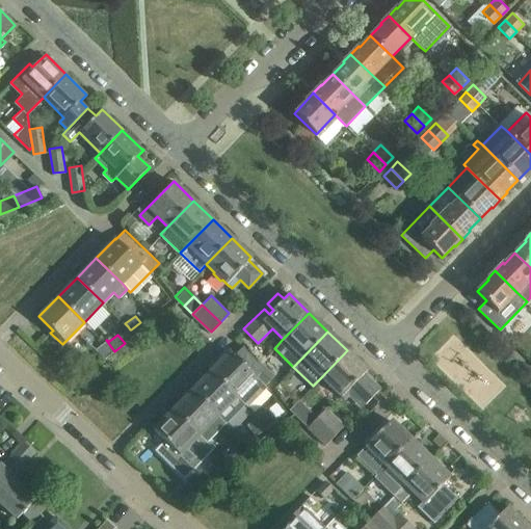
[(106,340),(104,342),(95,348),(103,360),(114,351),(106,340)]
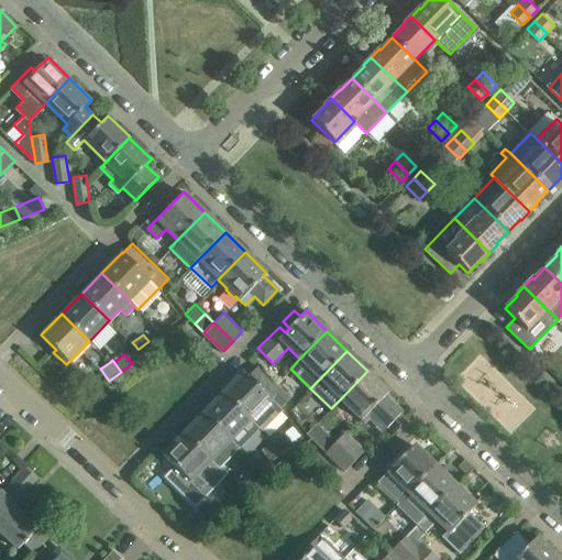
[(257,364),(248,374),(271,398),(281,387),(262,369),(257,364)]
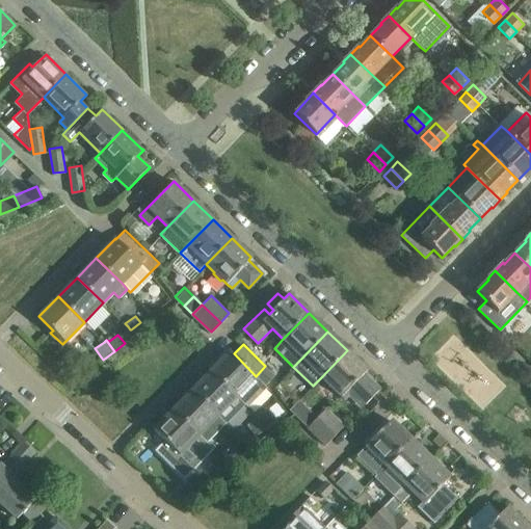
[(267,387),(264,385),(256,376),(230,350),(211,370),(244,402),(247,406),(267,387)]
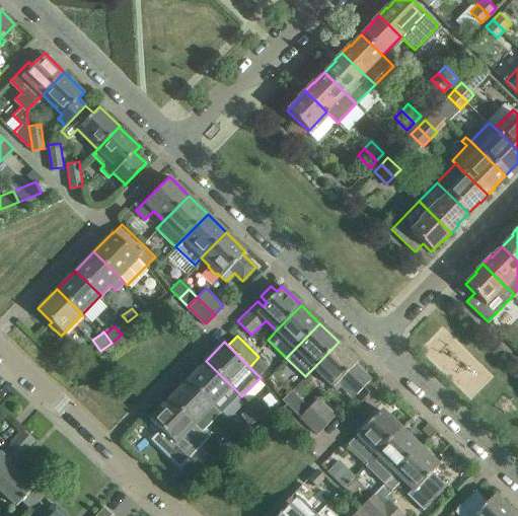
[(358,361),(339,342),(314,367),(336,388),(344,380),(357,392),(371,378),(355,364),(358,361)]
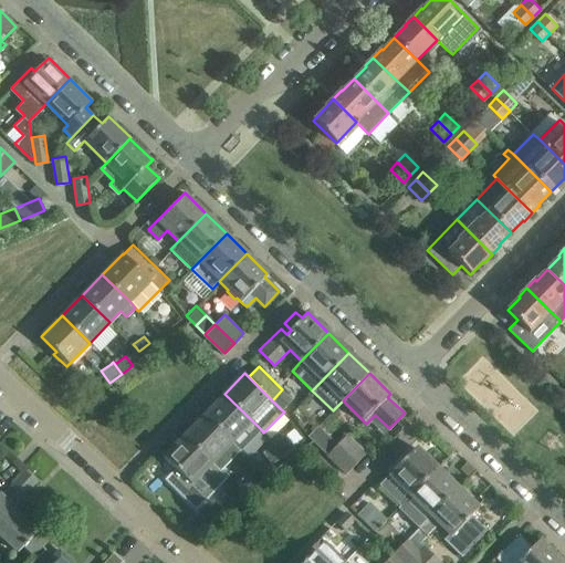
[(282,389),(272,400),(281,409),(291,398),(282,389)]
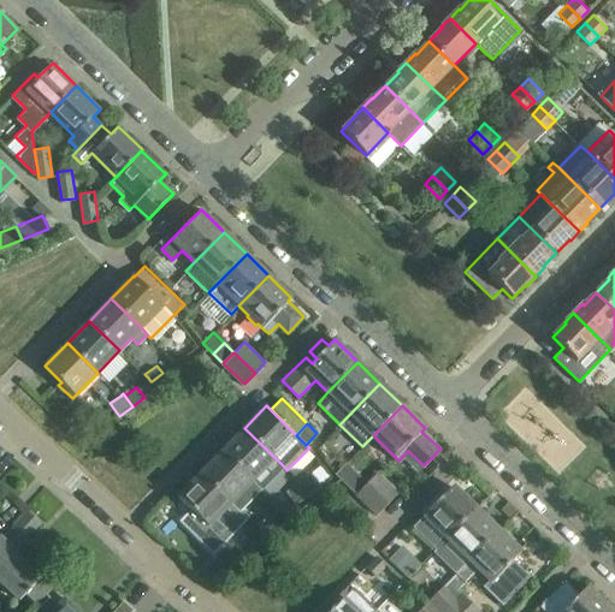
[(283,465),(244,428),(223,451),(253,480),(261,488),(283,465)]
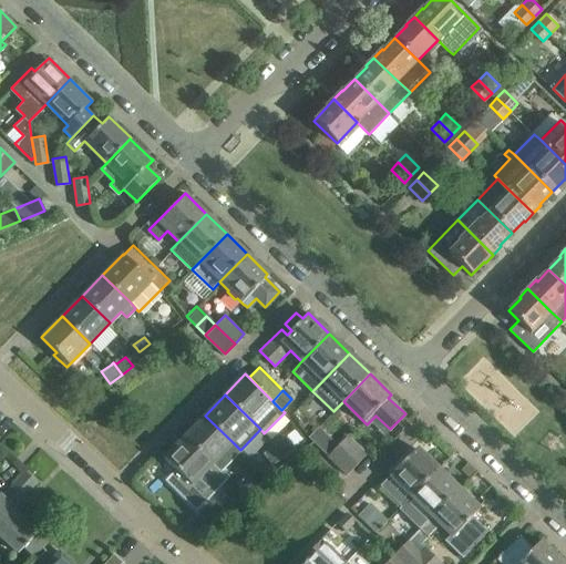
[(205,416),(184,436),(220,470),(240,450),(233,442),(205,416)]
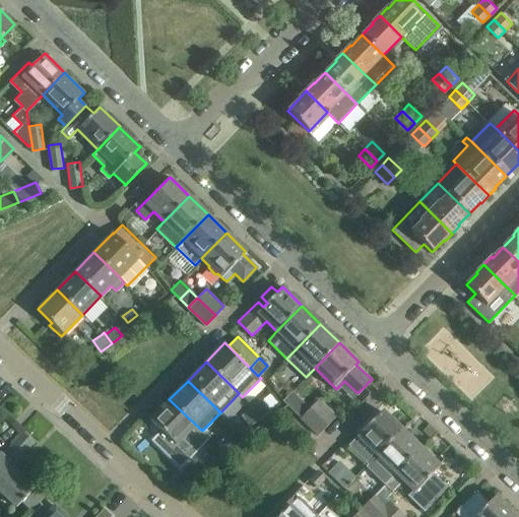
[(293,408),(301,399),(293,390),(283,400),(293,408)]
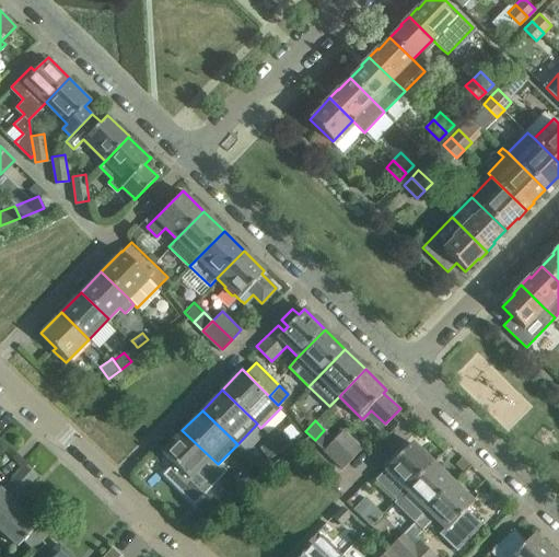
[(344,429),(334,439),(352,457),(362,448),(344,429)]
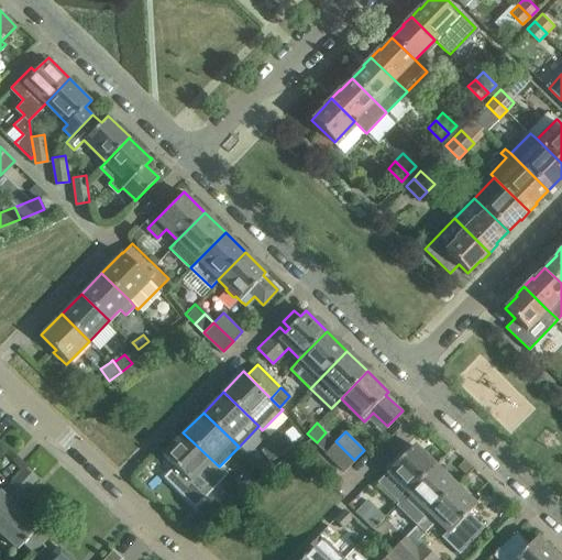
[(183,432),(163,454),(174,465),(163,476),(193,505),(201,496),(224,472),(219,467),(183,432)]
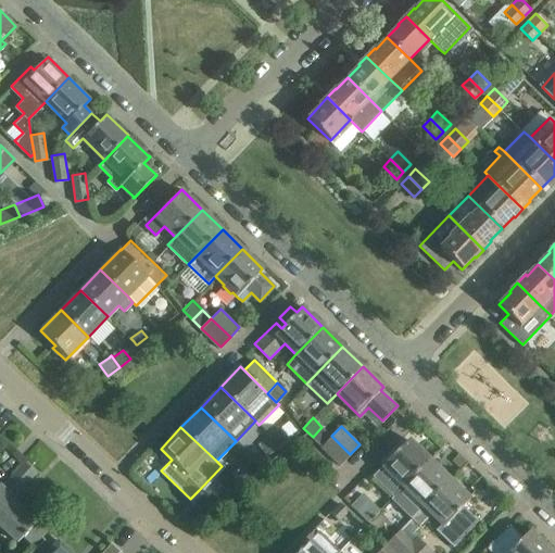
[(313,437),(322,445),(331,436),(322,427),(313,437)]
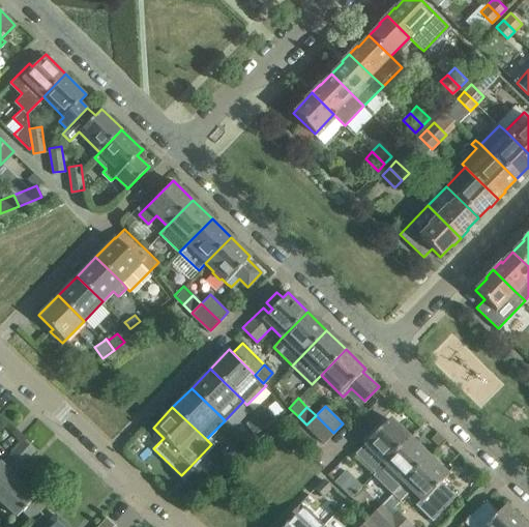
[(265,426),(274,417),(267,408),(257,415),(265,426)]
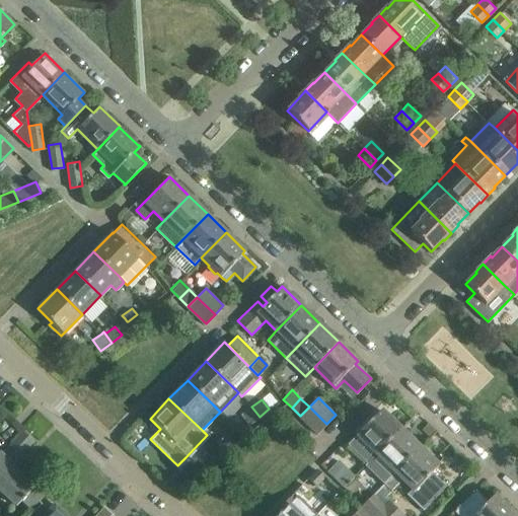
[(249,424),(260,417),(251,407),(242,414),(249,424)]
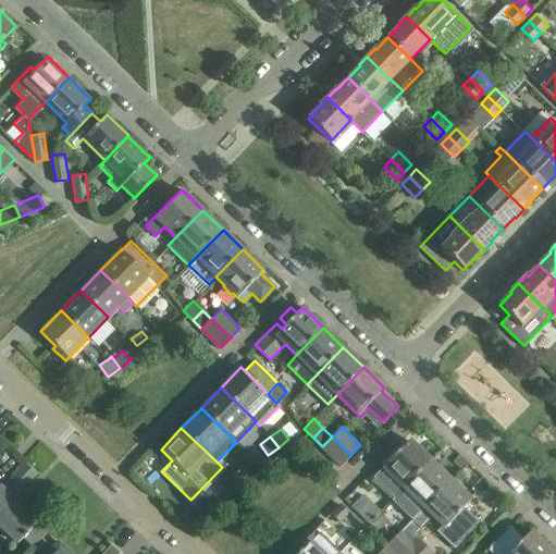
[(332,436),(322,446),(341,465),(350,455),(332,436)]
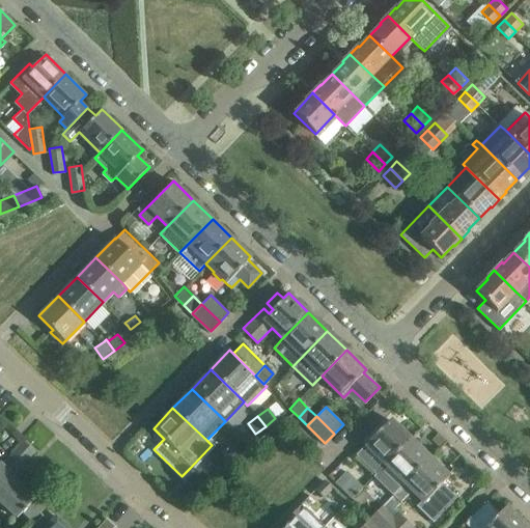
[(365,462),(375,472),(410,438),(390,418),(356,453),(365,462)]
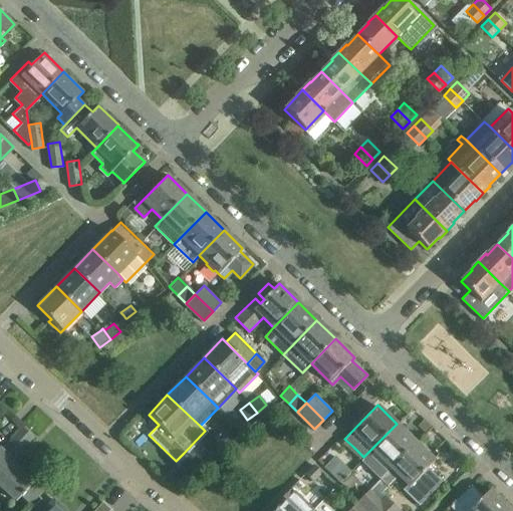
[(363,457),(361,460),(379,479),(391,467),(416,442),(397,424),(363,457)]
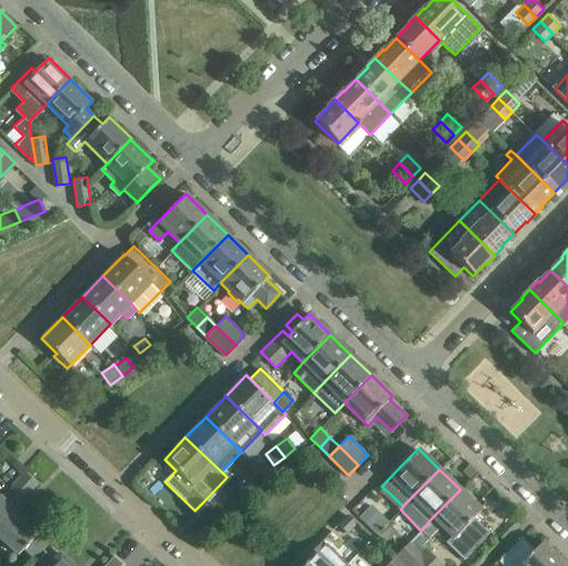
[(37,482),(26,472),(2,497),(0,494),(0,537),(18,554),(23,548),(33,557),(49,540),(15,507),(37,482)]
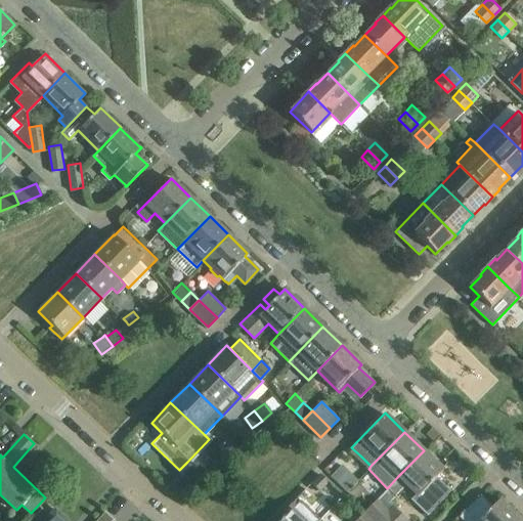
[(228,439),(218,446),(226,457),(235,449),(228,439)]
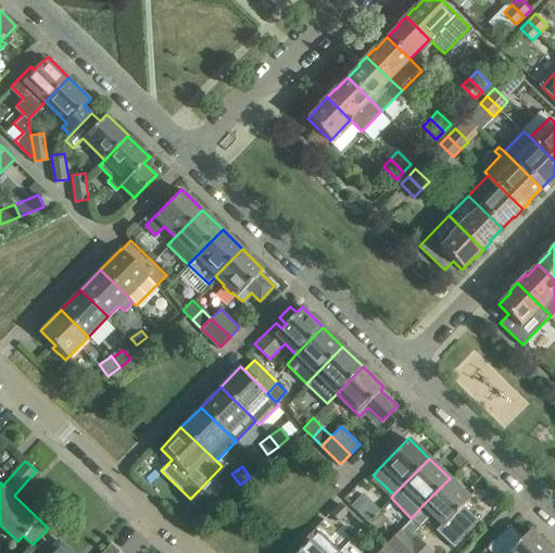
[(231,474),(229,475),(219,482),(230,492),(240,485),(231,474)]
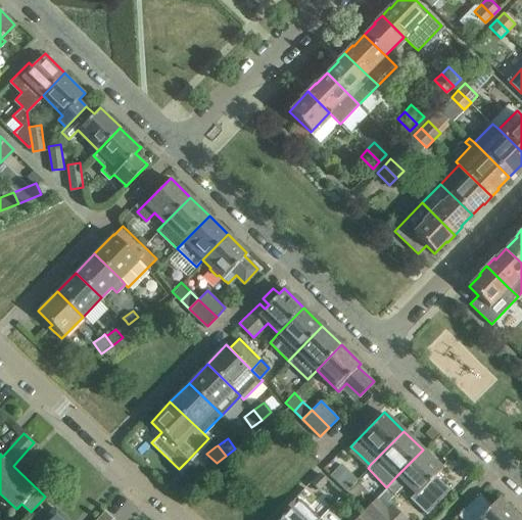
[(435,476),(442,468),(423,450),(397,475),(417,493),(413,498),(411,497),(410,498),(427,514),(427,513),(426,511),(449,486),(448,485),(446,487),(435,476)]
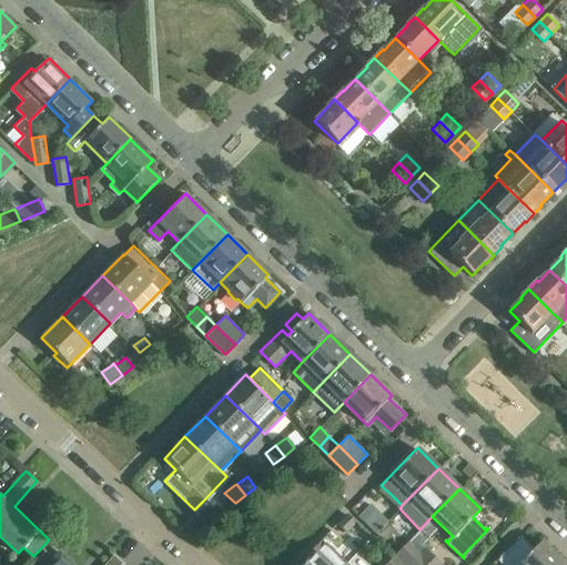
[(376,533),(388,520),(371,503),(358,515),(376,533)]
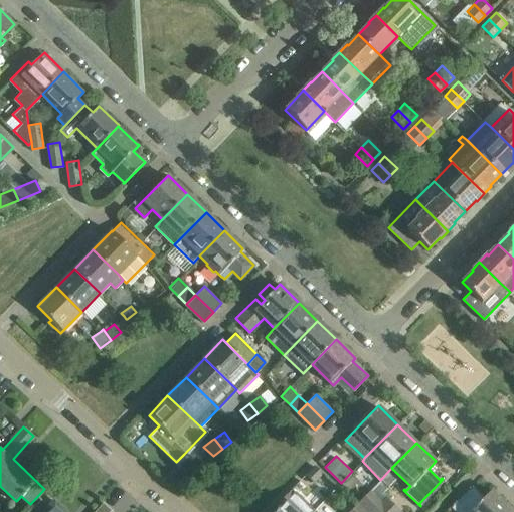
[(322,472),(315,465),(307,474),(314,480),(322,472)]
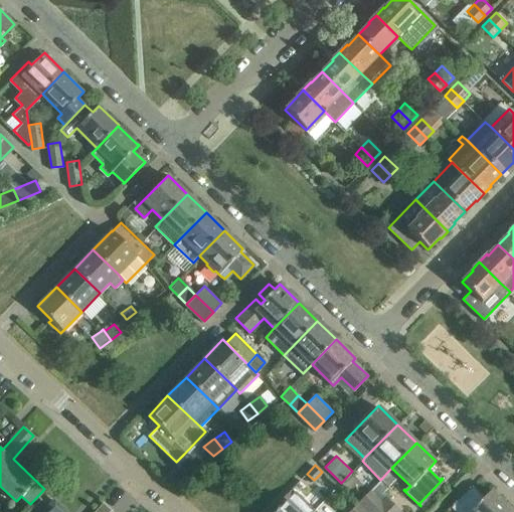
[(506,511),(510,509),(491,490),(484,497),(474,488),(473,489),(470,486),(453,504),(456,507),(454,509),(457,511),(506,511)]
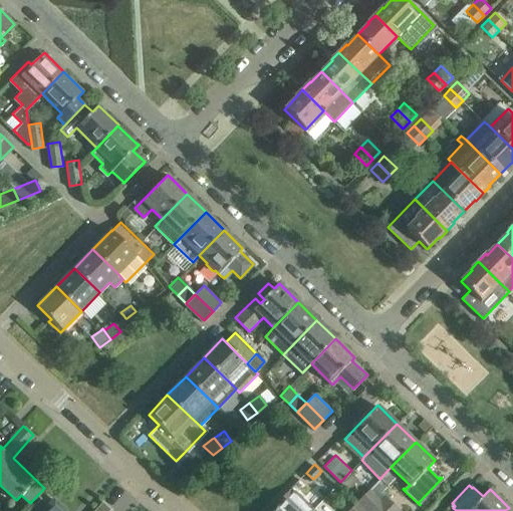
[(273,510),(311,510),(314,508),(295,489),(294,490),(291,487),(270,508),(273,510)]
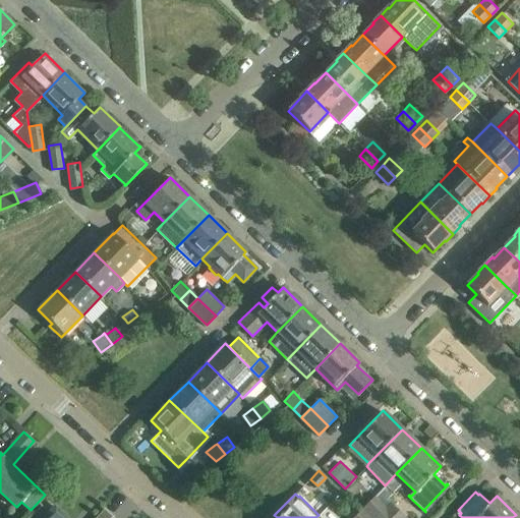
[(382,511),(387,506),(374,496),(368,502),(380,513),(382,511)]
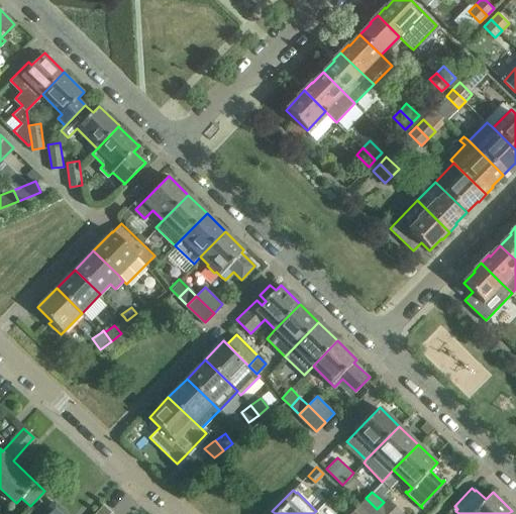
[(366,498),(359,504),(369,513),(372,513),(377,509),(366,498)]
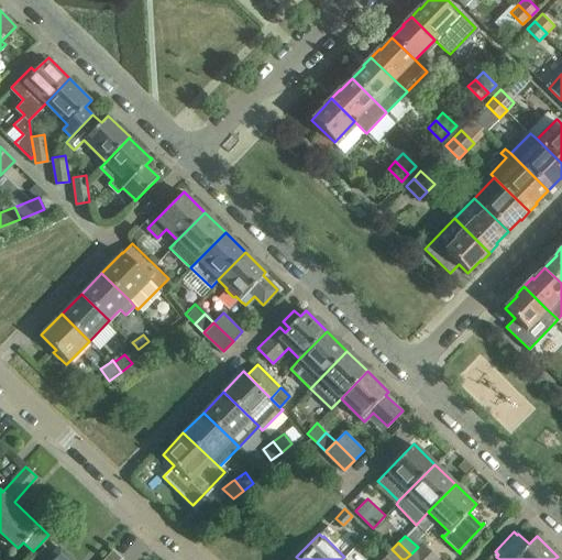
[(439,559),(421,542),(418,547),(412,552),(420,559),(439,559)]
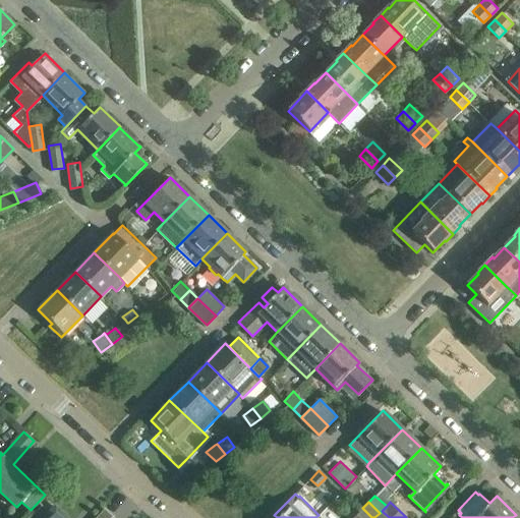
[(70,517),(56,504),(42,517),(70,517)]
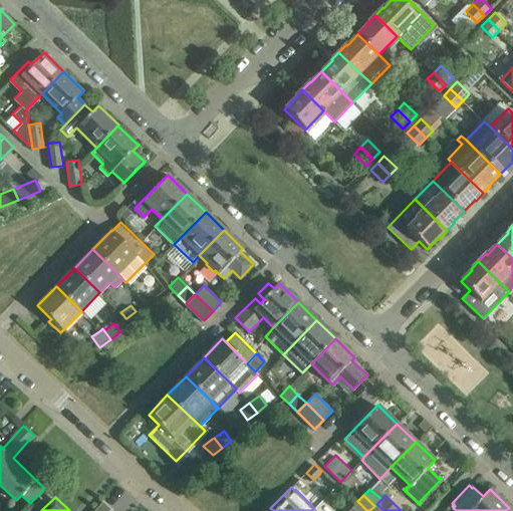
[(93,510),(109,510),(112,508),(103,501),(93,510)]
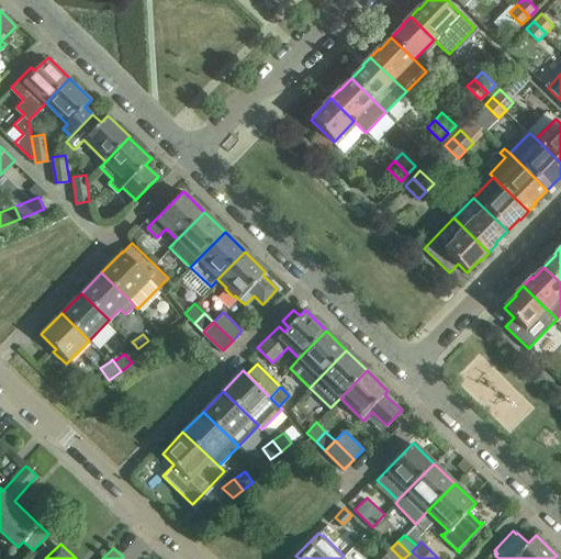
[(401,558),(391,548),(383,556),(386,558),(401,558)]
